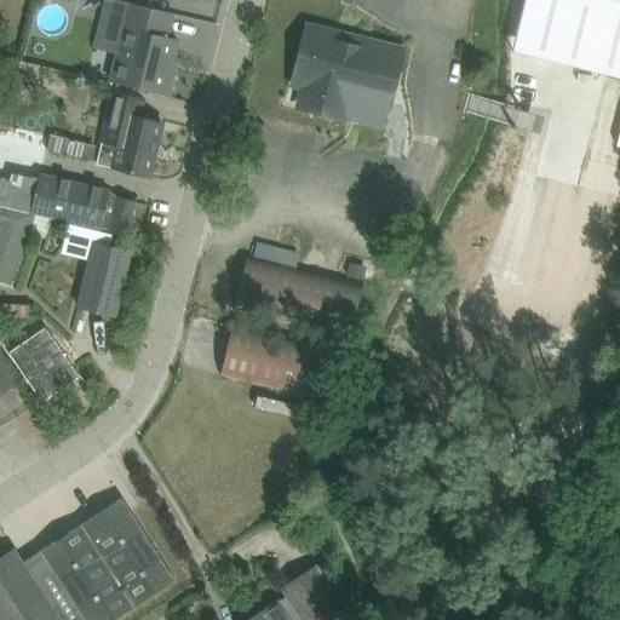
[(124,0),(104,0),(99,23),(121,29),(115,53),(109,80),(113,81),(168,95),(174,69),(171,68),(173,59),(178,39),(167,35),(173,12),(133,3),(124,0)]
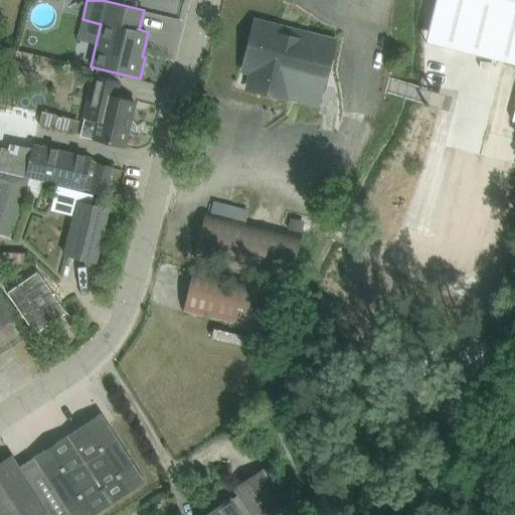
[(322,87),(333,43),(258,24),(246,67),(255,70),(251,87),(285,95),(289,78),(322,87)]
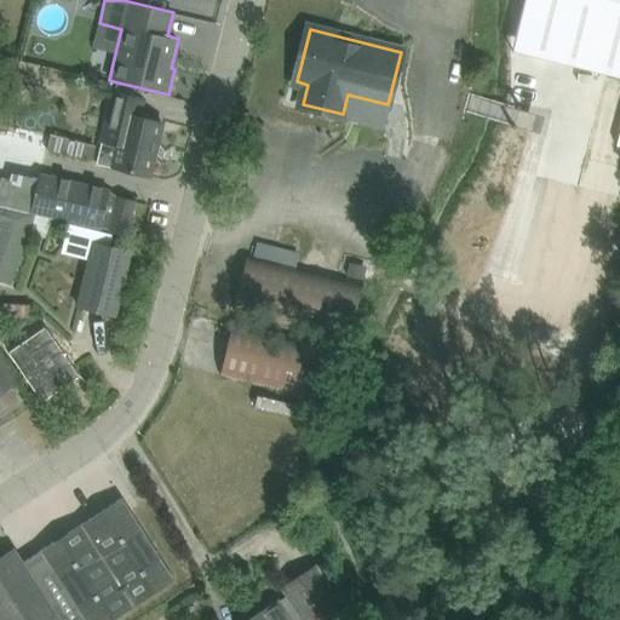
[(105,138),(99,161),(116,166),(150,176),(162,122),(139,116),(143,99),(118,92),(105,138)]
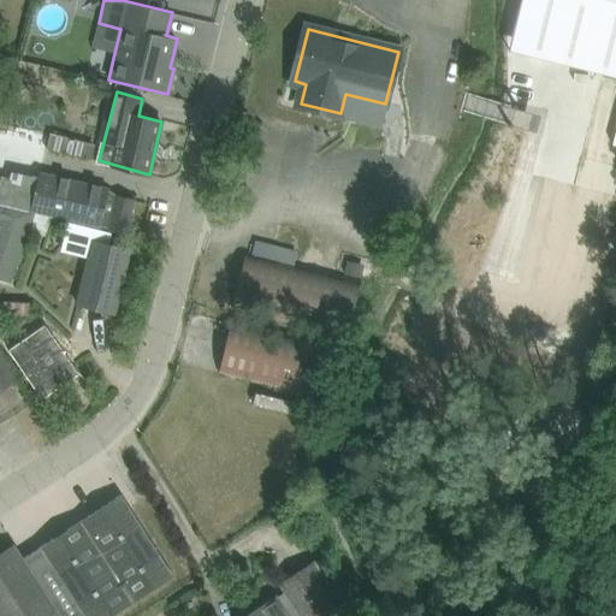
[(0,205),(33,213),(41,173),(51,135),(0,122),(0,205)]
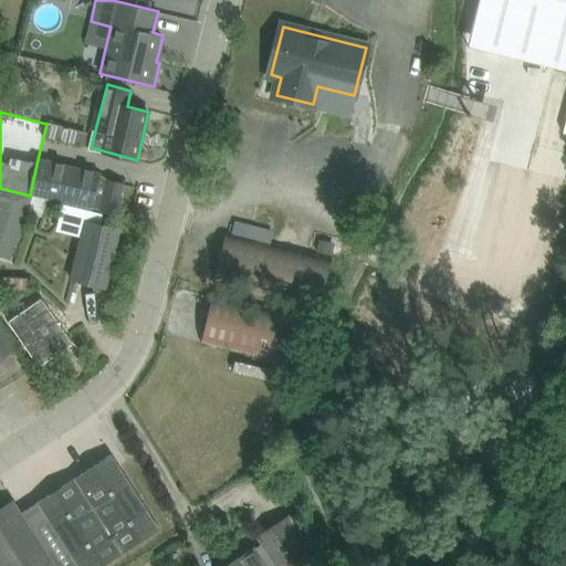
[(30,196),(32,196),(117,216),(124,184),(107,179),(106,184),(97,181),(100,174),(38,159),(30,196)]
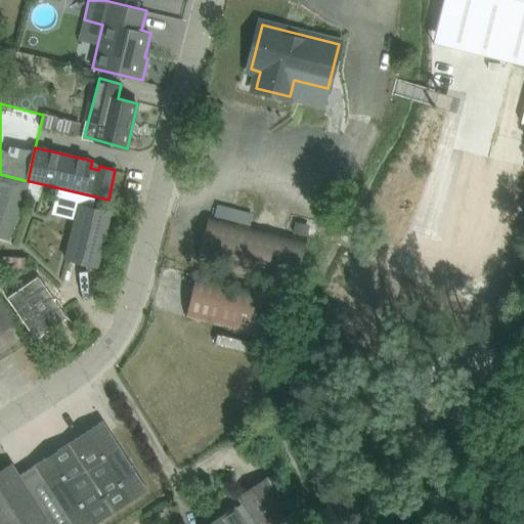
[(12,234),(30,181),(28,181),(0,174),(0,236),(5,238),(7,233),(12,234)]
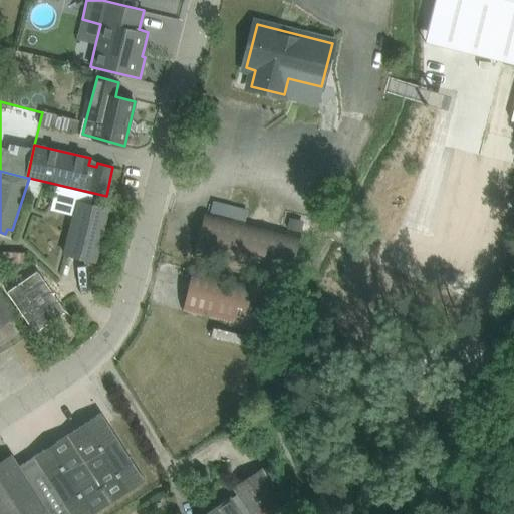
[(77,199),(63,254),(96,263),(110,207),(77,199)]
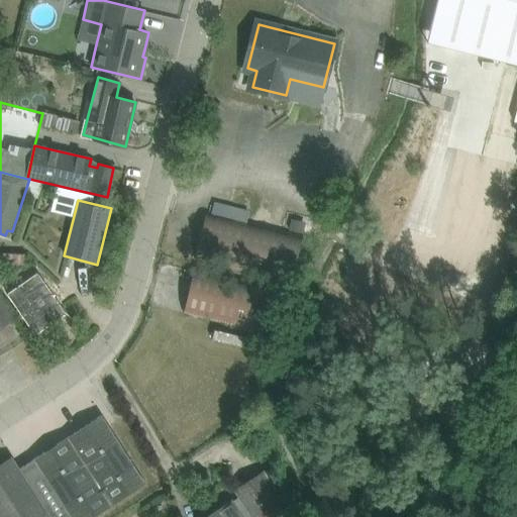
[(290,283),(302,235),(207,211),(195,259),(290,283)]
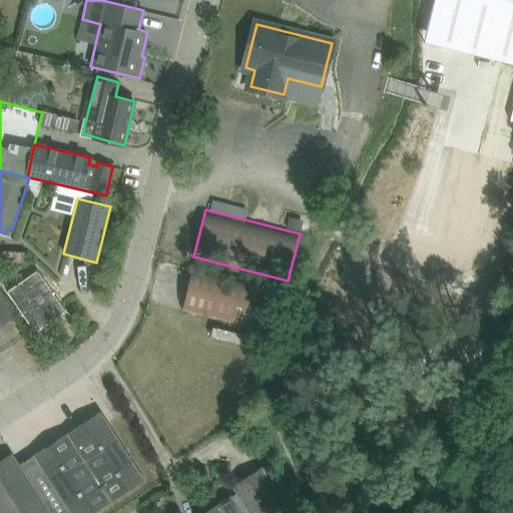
[(290,219),(288,228),(301,231),(303,222),(290,219)]
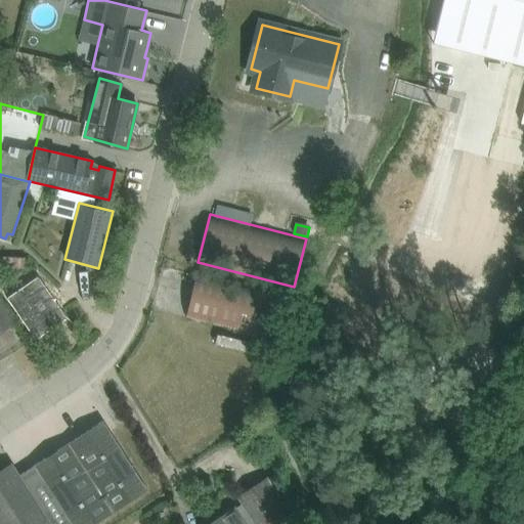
[(27,257),(0,256),(0,267),(26,268),(27,257)]
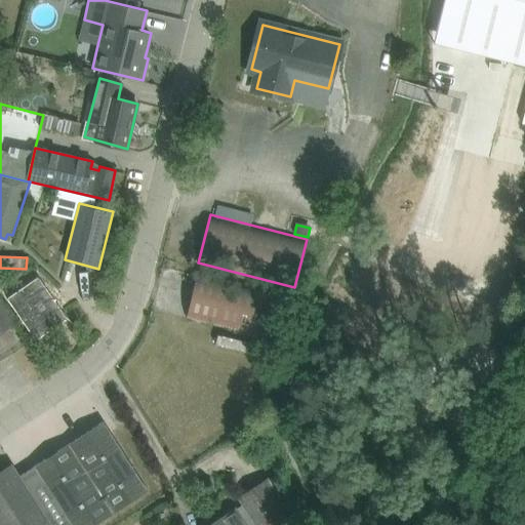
[(188,317),(268,335),(278,292),(197,274),(188,317)]
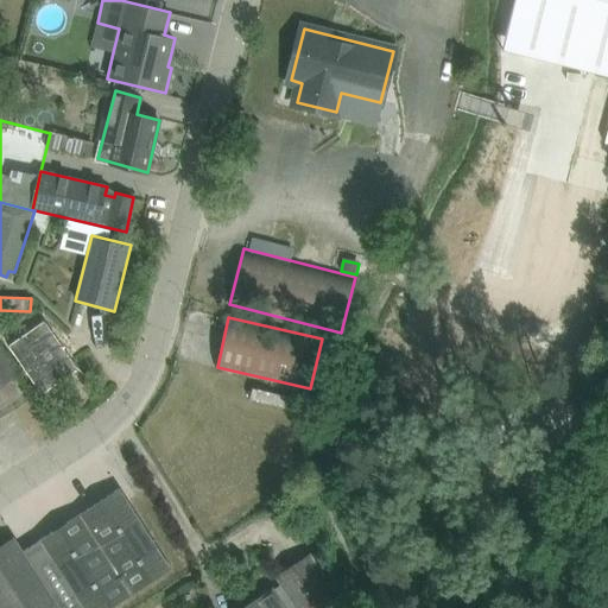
[(45,321),(8,346),(42,394),(78,369),(45,321)]
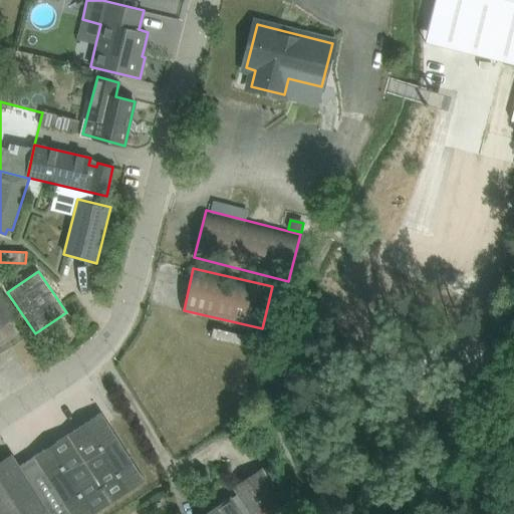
[(0,327),(16,316),(0,292),(0,327)]
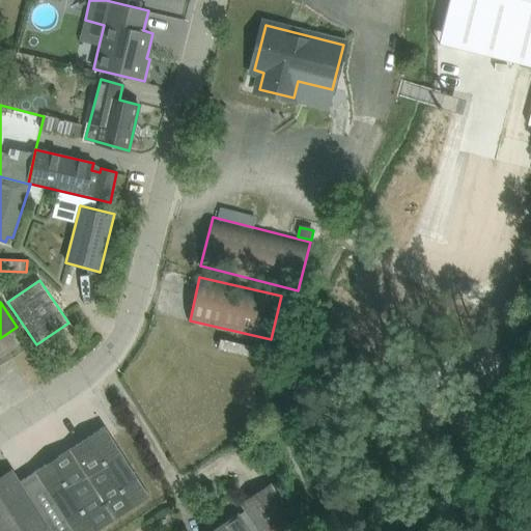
[(270,350),(221,338),(219,347),(268,360),(270,350)]
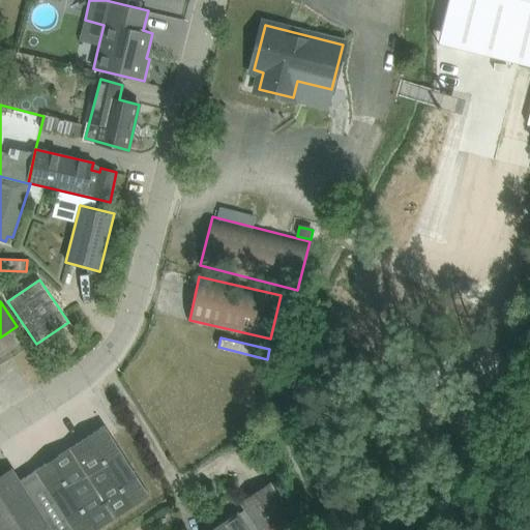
[(52,529),(96,529),(150,496),(106,425),(21,480),(20,480),(50,526),(52,529)]
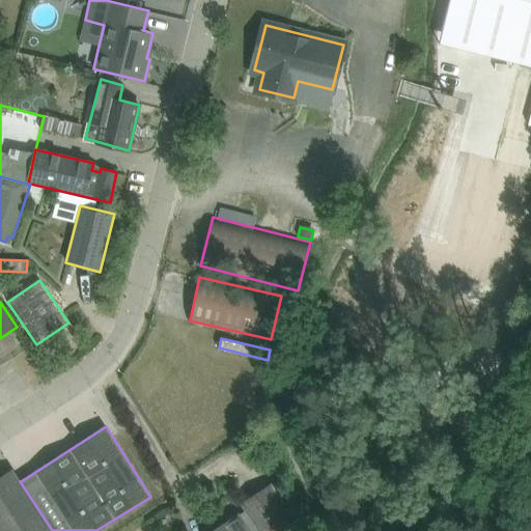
[(20,481),(21,481),(14,470),(0,478),(0,530),(44,530),(50,527),(20,481)]
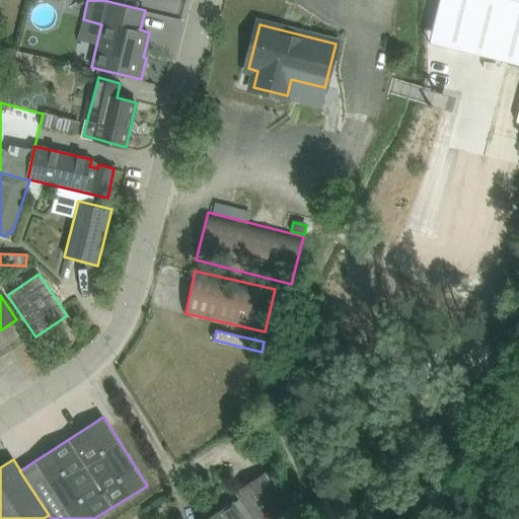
[(253,518),(262,518),(287,504),(264,471),(235,491),(241,500),(253,518)]
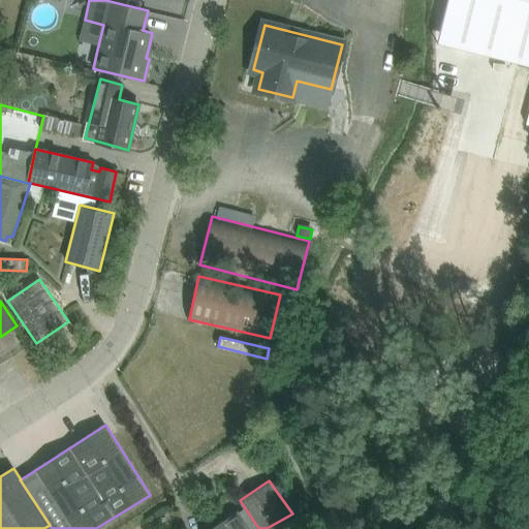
[(249,528),(240,515),(237,510),(212,527),(213,528),(249,528)]
